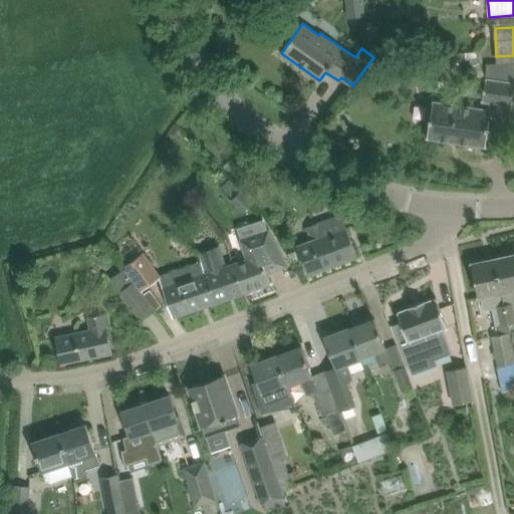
[(478,54),(469,58),(475,76),(484,72),(478,54)]
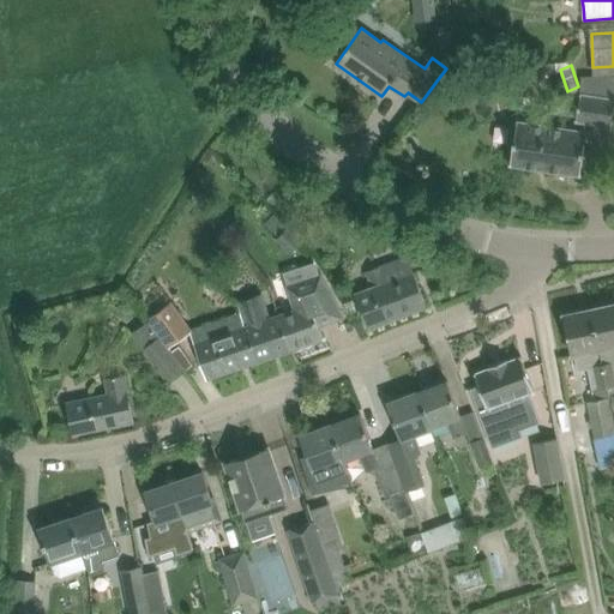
[(612,126),(613,113),(613,98),(581,95),(577,121),(612,126)]
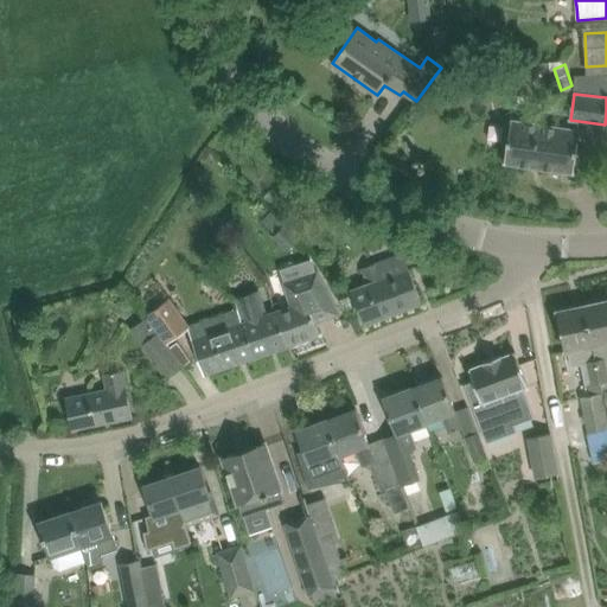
[(574,172),(580,129),(511,120),(505,163),(574,172)]
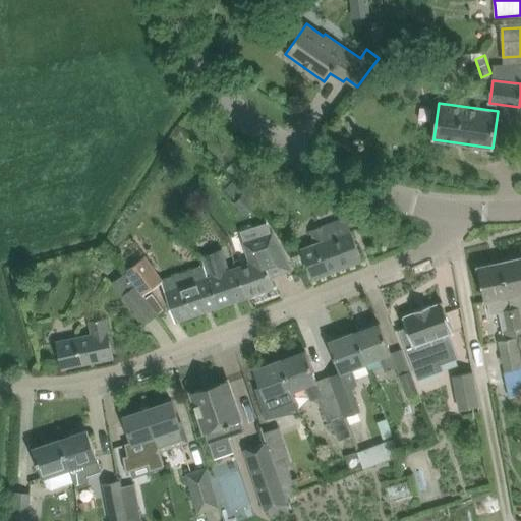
[(239,180),(246,173),(234,161),(227,169),(239,180)]
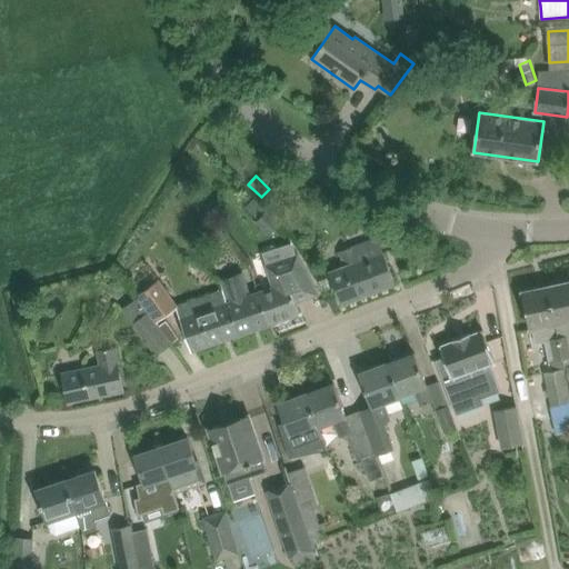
[(269,233),(280,222),(255,198),(246,206),(258,219),(256,221),(269,233)]
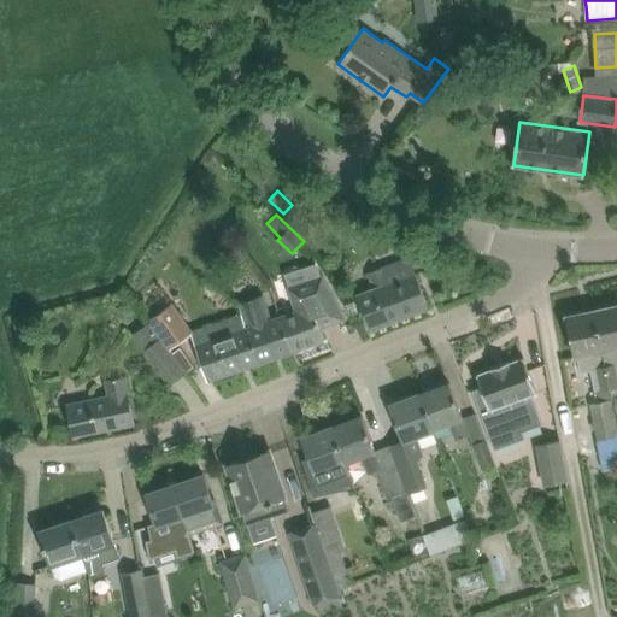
[(423,247),(418,258),(427,269),(433,268),(439,254),(423,247)]
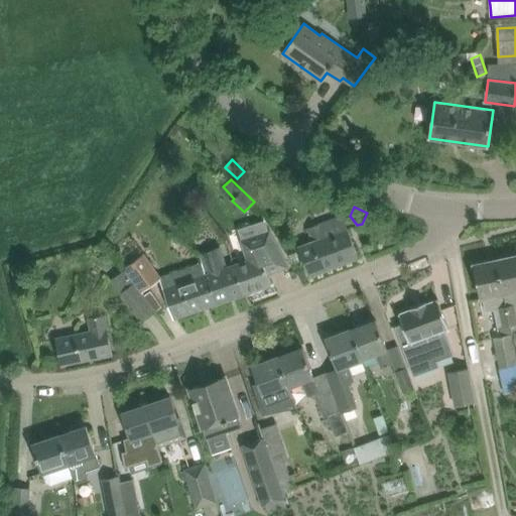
[(327,237),(320,223),(307,228),(312,241),(298,246),(309,276),(359,257),(349,229),(327,237)]
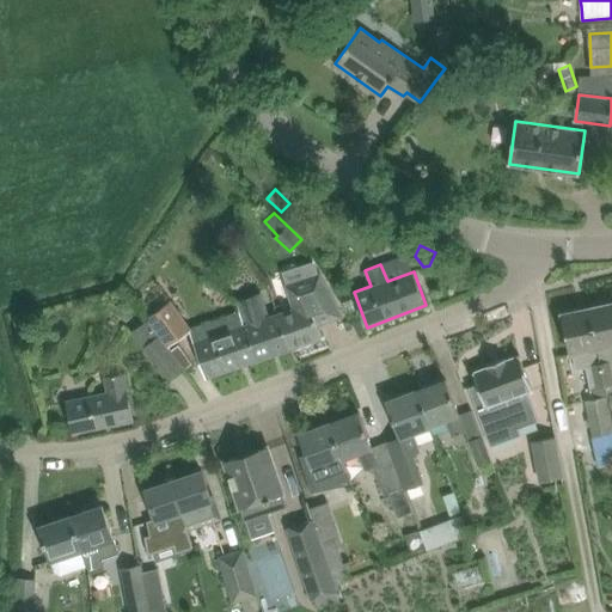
[(289,349),(322,337),(318,325),(343,316),(320,274),(286,286),(294,308),(277,314),(289,349)]
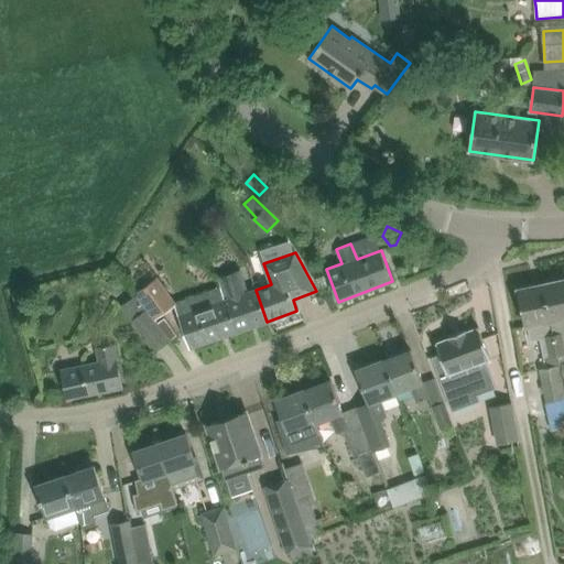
[(240,269),(219,277),(221,285),(227,300),(226,300),(237,332),(267,322),(256,290),(248,292),(240,269)]
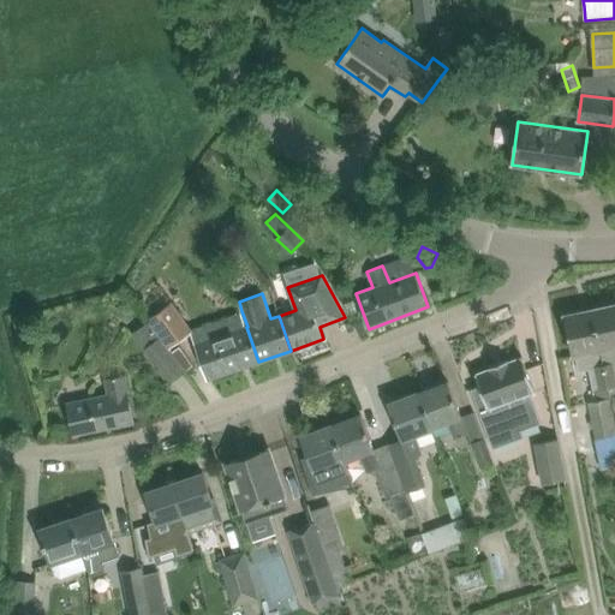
[(171,302),(148,318),(168,345),(191,328),(171,302)]
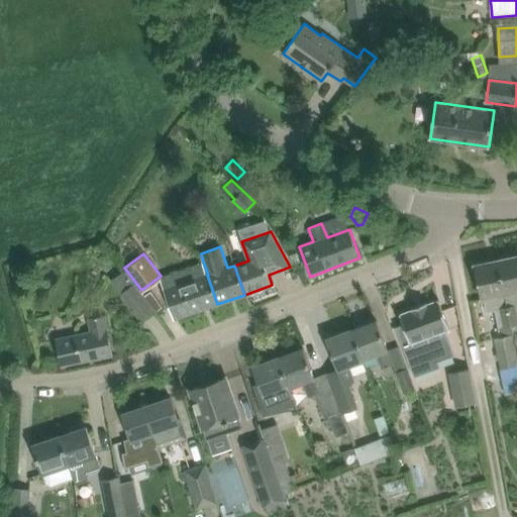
[(516,255),(498,261),(512,325),(513,329),(513,331),(516,329),(516,255)]
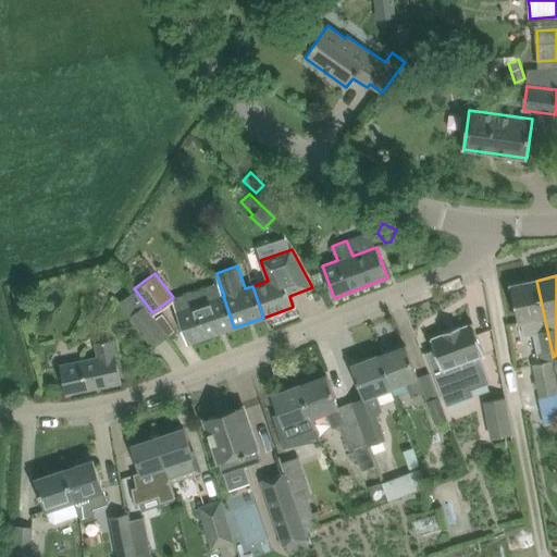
[(536,281),(511,286),(519,322),(521,322),(524,335),(534,333),(539,354),(552,350),(536,281)]
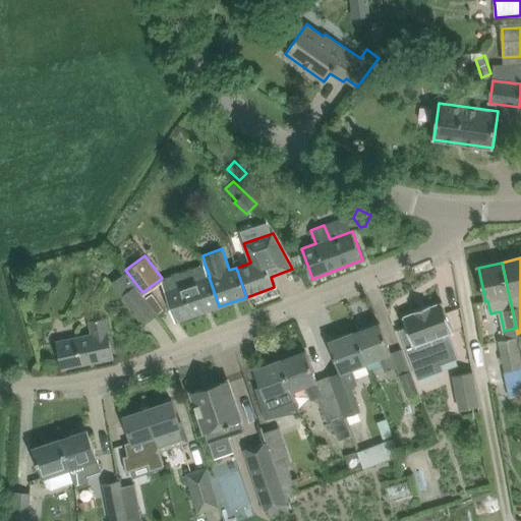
[(209,277),(168,291),(178,321),(192,315),(219,306),(209,277)]
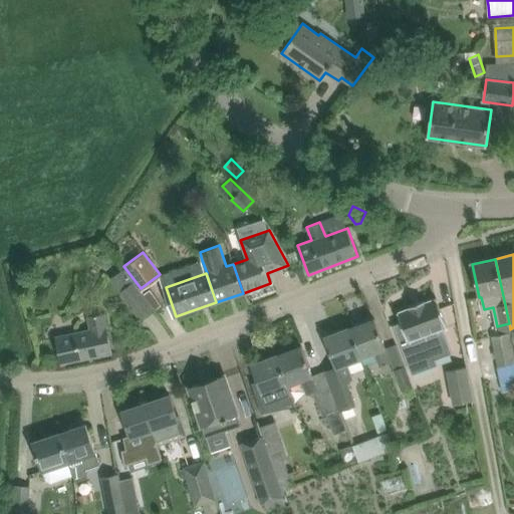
[(136,282),(120,292),(141,321),(156,311),(136,282)]
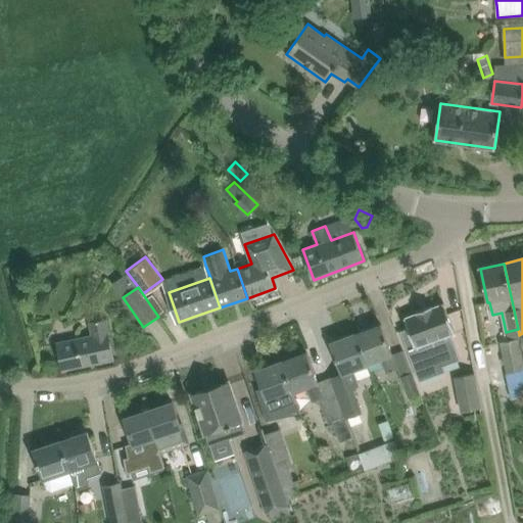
[(409,328),(400,331),(420,381),(422,380),(421,379),(422,379),(442,371),(443,371),(443,372),(445,372),(443,366),(443,365),(458,359),(459,361),(461,360),(452,334),(456,333),(444,303),(432,307),(431,306),(417,312),(417,314),(405,318),(409,328)]
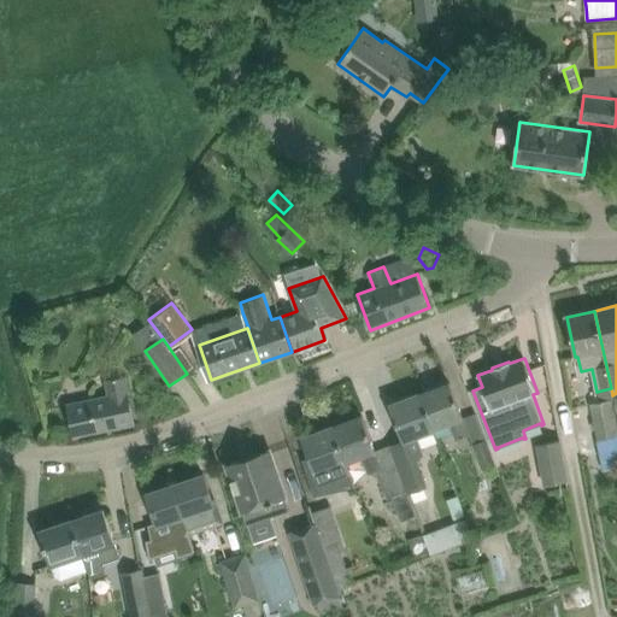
[(74,439),(135,424),(130,401),(124,376),(105,381),(109,397),(66,406),(69,415),(74,439)]
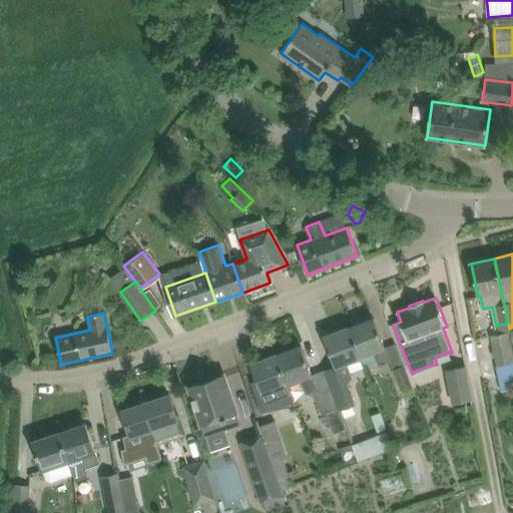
[(390,363),(385,348),(386,348),(375,319),(349,328),(360,357),(374,352),(380,367),(390,363)]
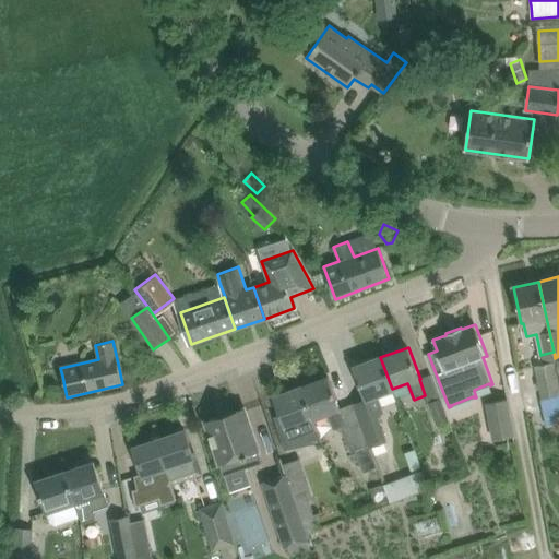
[(369,447),(387,441),(377,414),(384,412),(378,394),(392,389),(380,357),(353,368),(365,400),(353,404),(368,445),(369,447)]
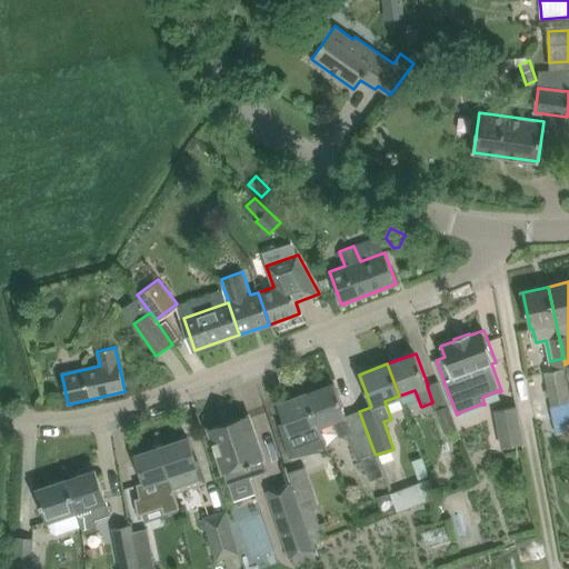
[(568,391),(565,368),(546,371),(552,406),(568,402),(568,391)]
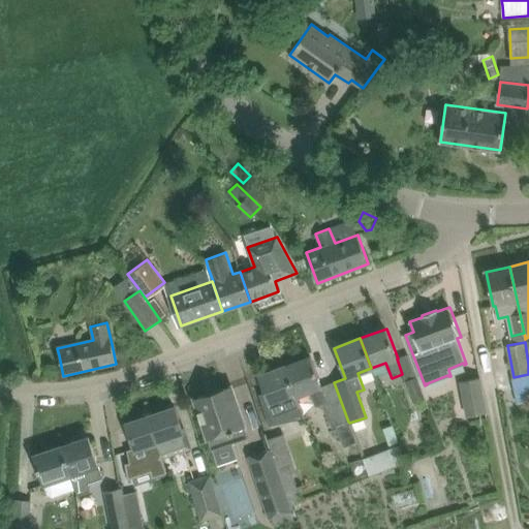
[(321,386),(318,376),(311,356),(285,367),(296,396),(310,391),(315,406),(317,405),(324,408),(332,428),(348,422),(334,382),(321,386)]
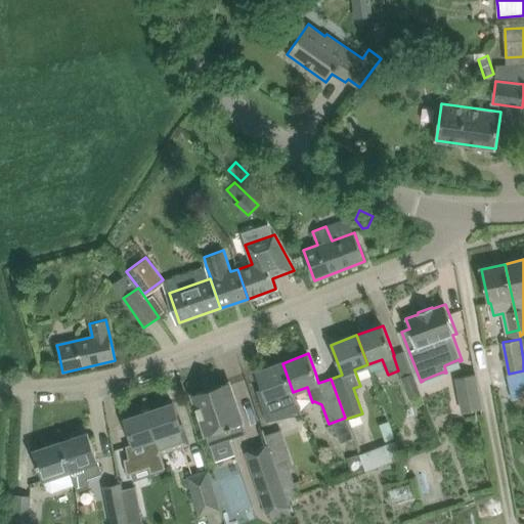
[(282,363),(257,373),(262,388),(257,390),(267,422),(268,421),(299,409),(301,415),(302,413),(294,392),(293,392),(282,363)]
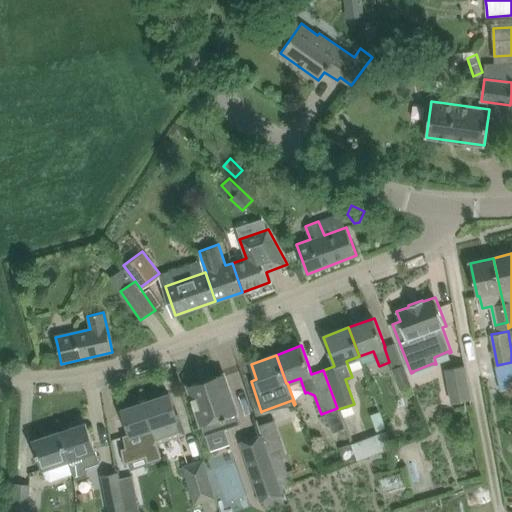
[(399,388),(411,384),(404,365),(392,369),(399,388)]
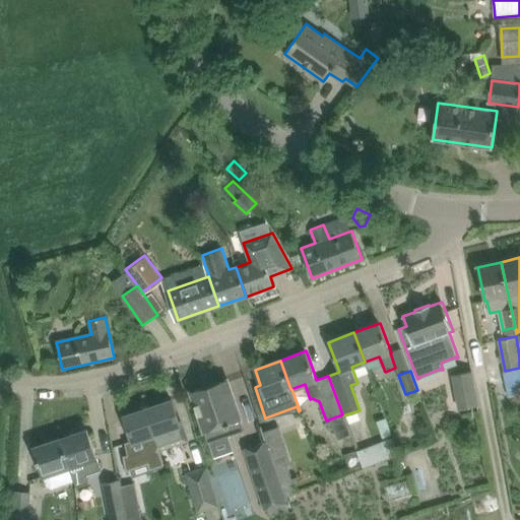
[(472,371),(453,375),(453,376),(460,409),(479,405),(472,371)]
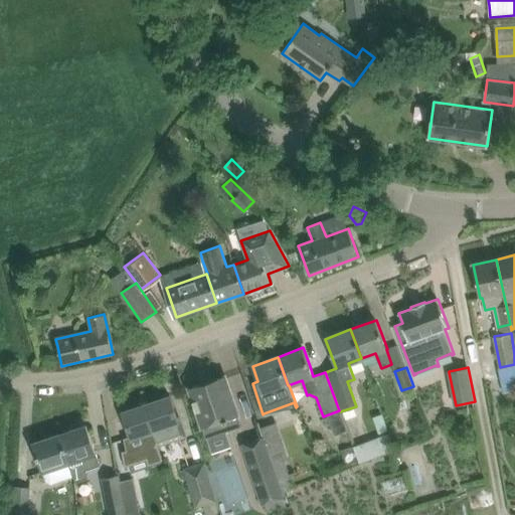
[(201,384),(190,388),(196,407),(206,438),(207,438),(227,431),(242,425),(231,395),(225,376),(213,380),(201,384)]
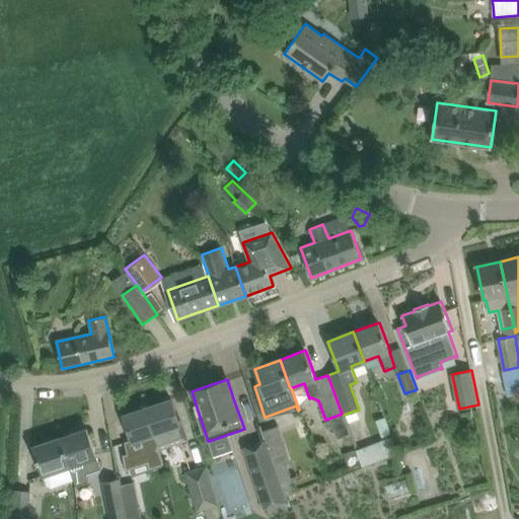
[(180,424),(172,399),(147,408),(161,448),(188,440),(182,423),(180,424)]
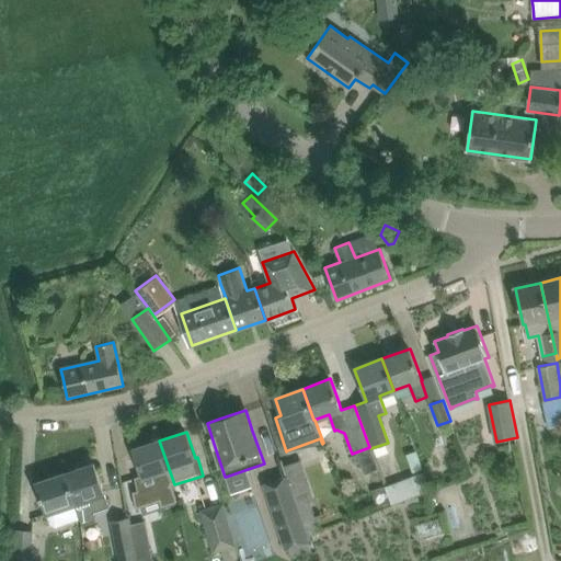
[(159,441),(134,449),(140,470),(142,476),(136,478),(138,492),(135,493),(138,508),(160,501),(162,506),(178,502),(172,485),(174,484),(159,441)]
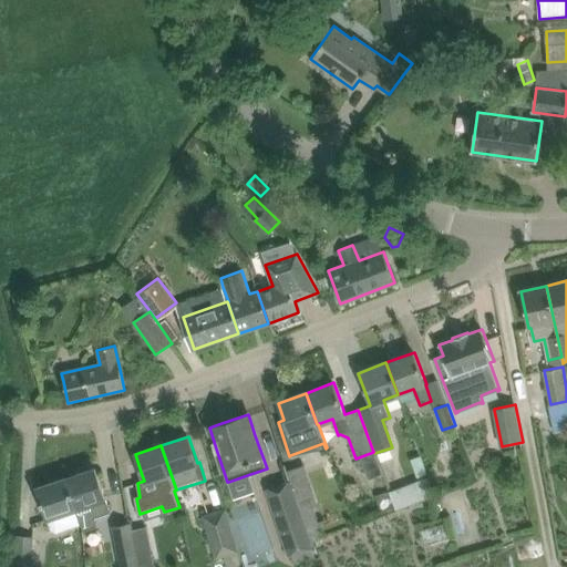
[(83,532),(98,526),(95,517),(111,512),(103,488),(95,467),(65,478),(80,521),(81,525),(83,532)]
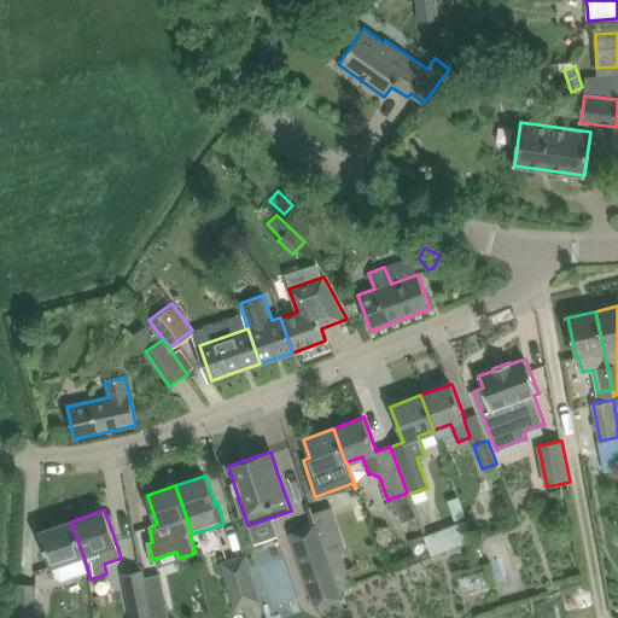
[(473,540),(466,520),(425,537),(424,534),(421,535),(430,554),(431,554),(431,555),(473,540)]
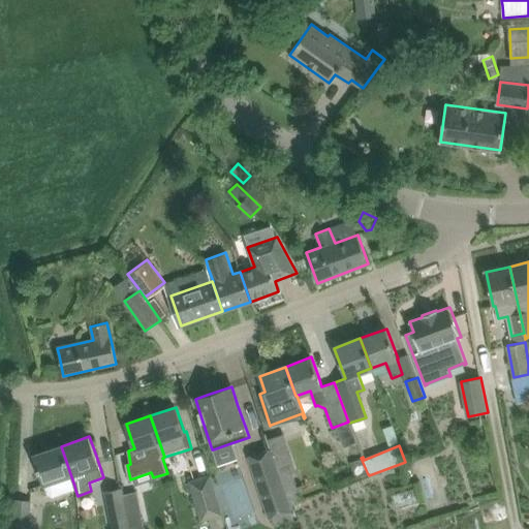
[(74,486),(61,446),(33,456),(43,485),(44,485),(48,495),(53,497),(75,490),(74,486)]
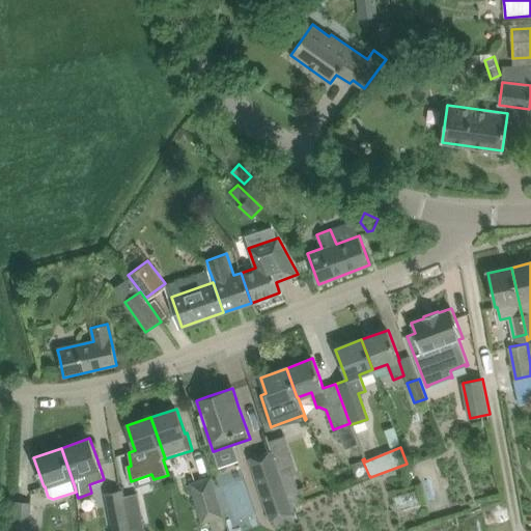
[(272,451),(250,458),(271,521),(274,520),(292,512),(291,508),(285,490),(278,470),(272,451)]
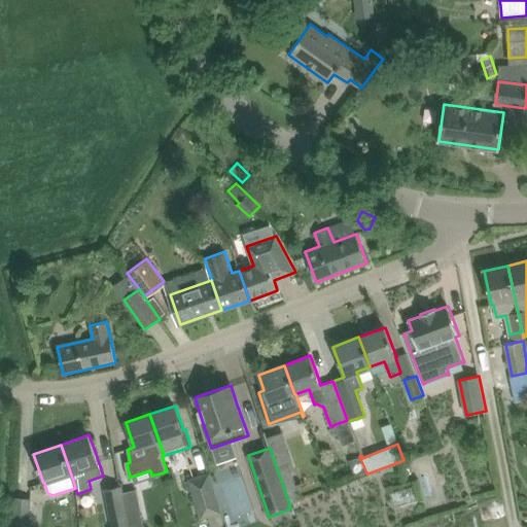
[(355,477),(366,472),(359,456),(349,460),(355,477)]
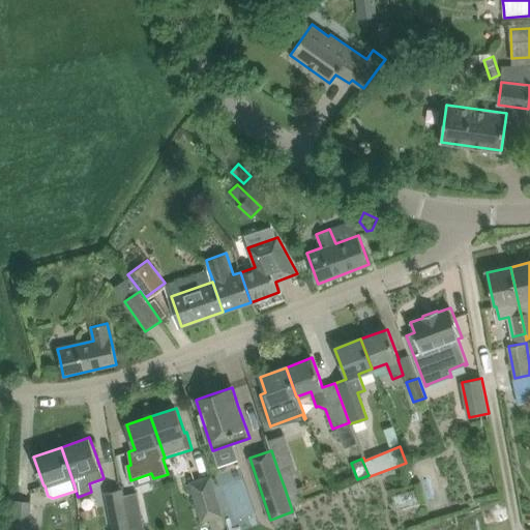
[(290,465),(277,469),(285,489),(297,484),(290,465)]
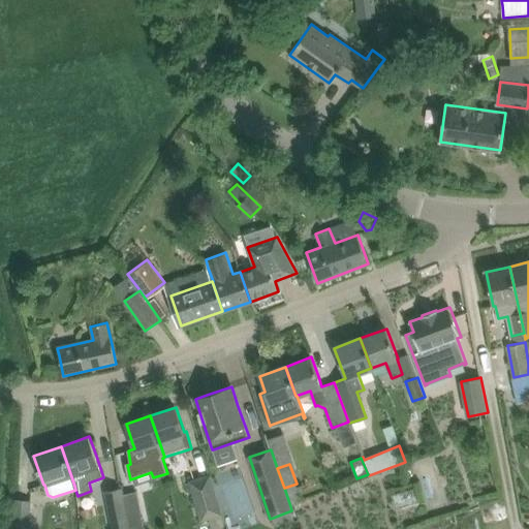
[(201,521),(222,515),(210,474),(189,480),(201,521)]
